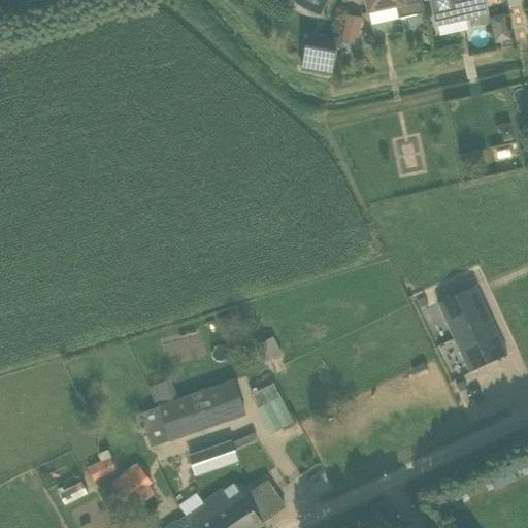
[(292,0),(299,3),(321,15),(328,0),(292,0)]
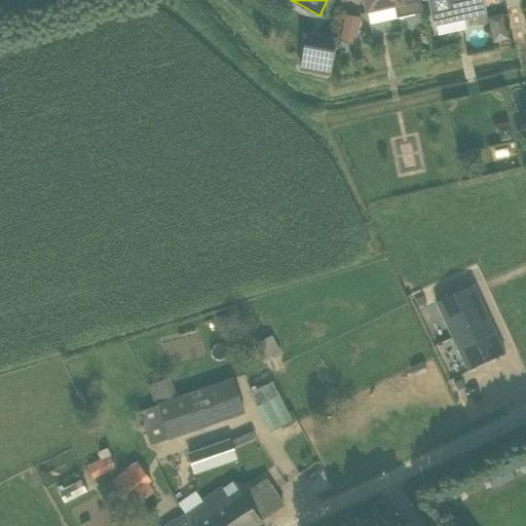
[(361,0),(363,4),(366,3),(368,12),(395,7),(398,19),(424,12),(420,0),(361,0)]
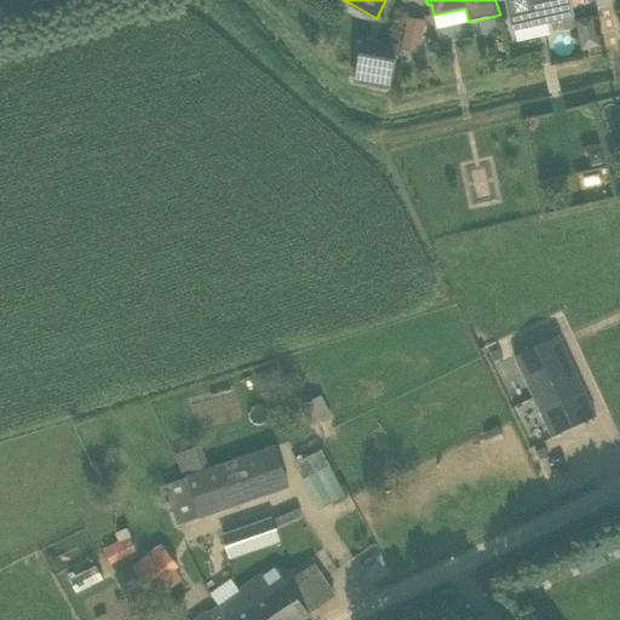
[(506,0),(514,30),(549,22),(546,11),(551,10),(550,3),(558,0),(506,0)]
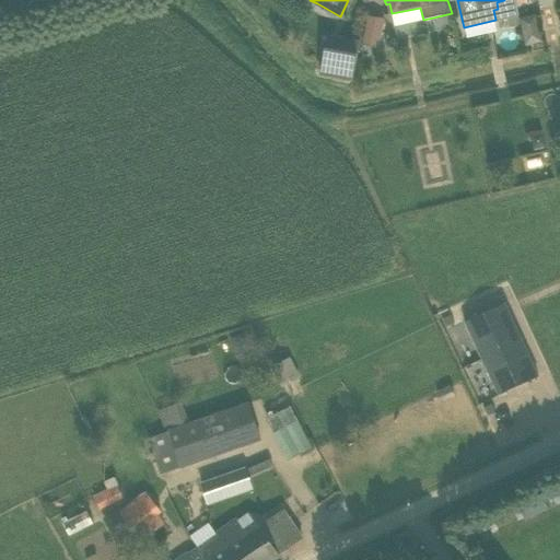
[(522,15),(527,43),(544,39),(538,12),(522,15)]
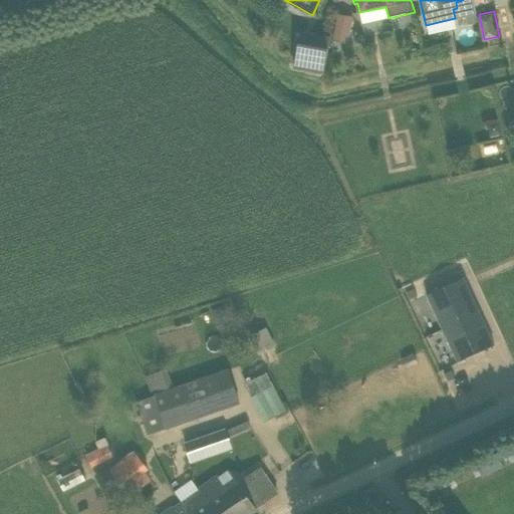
[(338,14),(333,40),(349,43),(354,17),(338,14)]
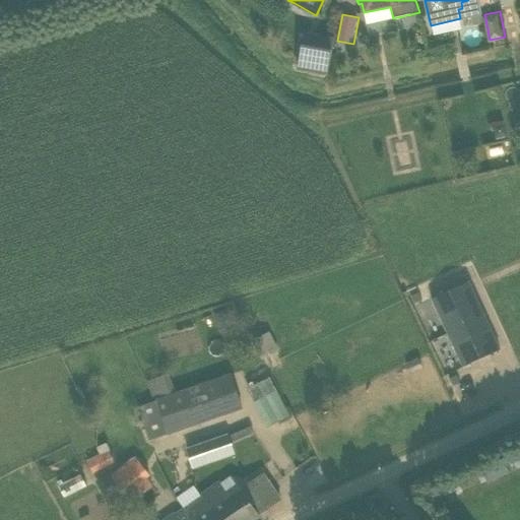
[(298,67),(328,72),(332,50),(302,45),(298,67)]
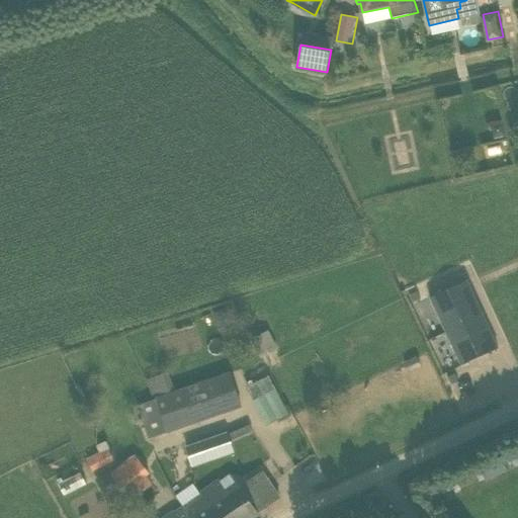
[(499,348),(466,280),(430,297),(461,365),(499,348)]
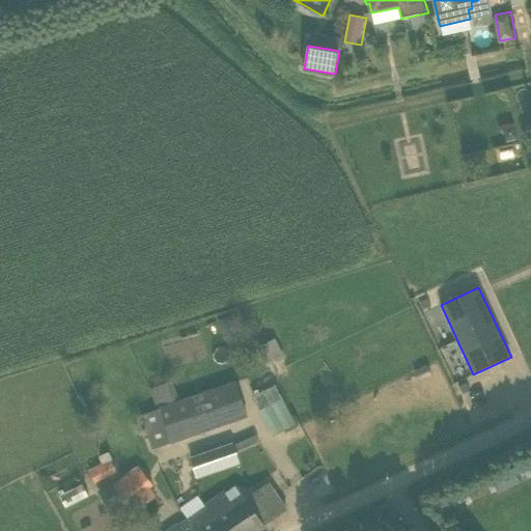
[(239,336),(230,317),(219,322),(226,341),(239,336)]
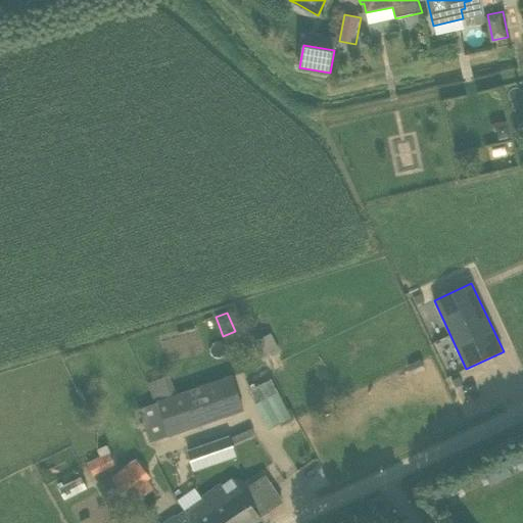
[(220,378),(173,396),(155,402),(156,403),(139,410),(151,441),(171,434),(172,436),(244,409),(235,386),(231,374),(220,378)]
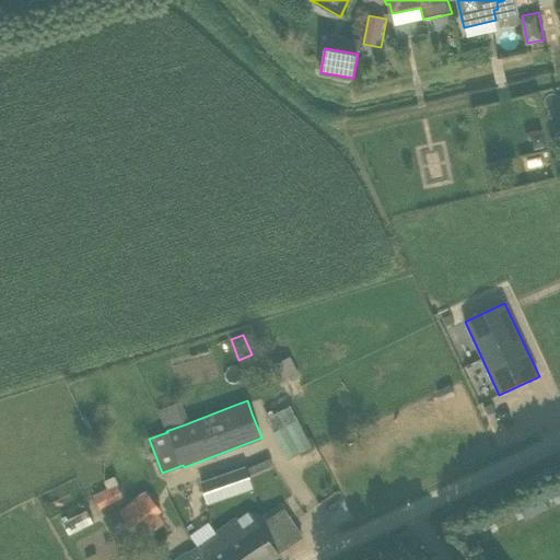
[(313,448),(298,420),(273,432),(288,461),(313,448)]
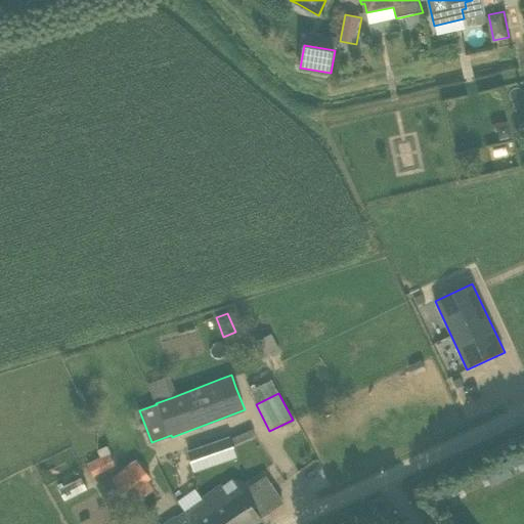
[(189,452),(195,471),(235,456),(229,439),(189,452)]
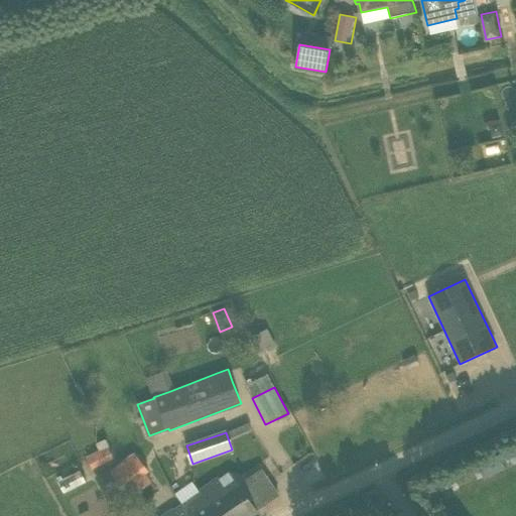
[(86,459),(92,470),(113,460),(107,447),(86,459)]
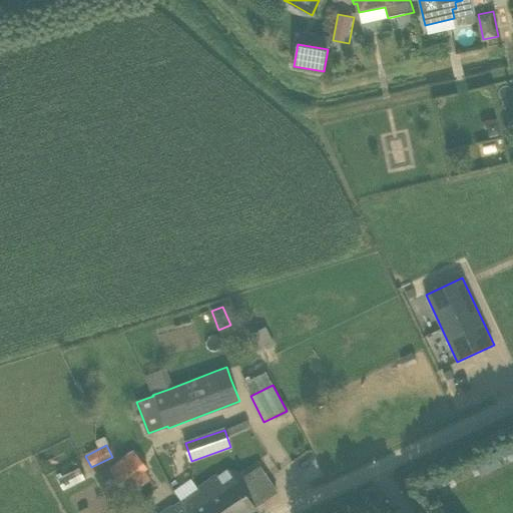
[(110,473),(122,488),(146,469),(134,454),(110,473)]
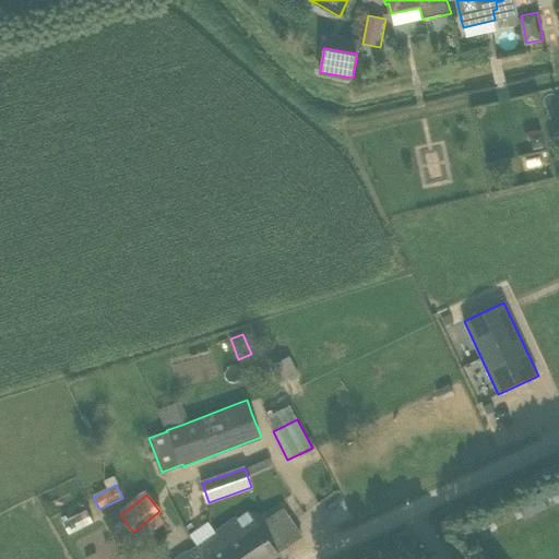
[(282,509),(275,513),(246,534),(236,519),(177,558),(271,558),(278,555),(302,537),(282,509)]
